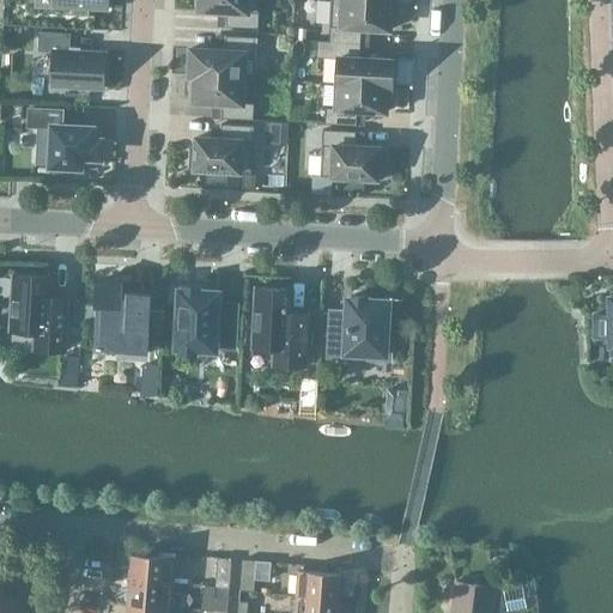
[(259,0),(198,0),(198,11),(226,12),(225,26),(258,28),(259,0)]
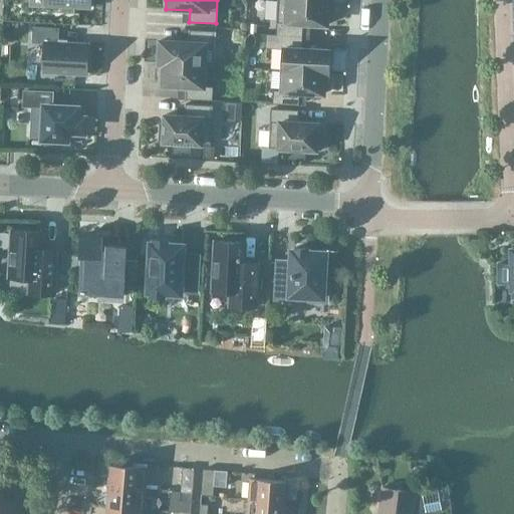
[(277,0),(275,34),(302,36),(302,24),(326,25),(326,20),(330,21),(331,3),(277,0)]
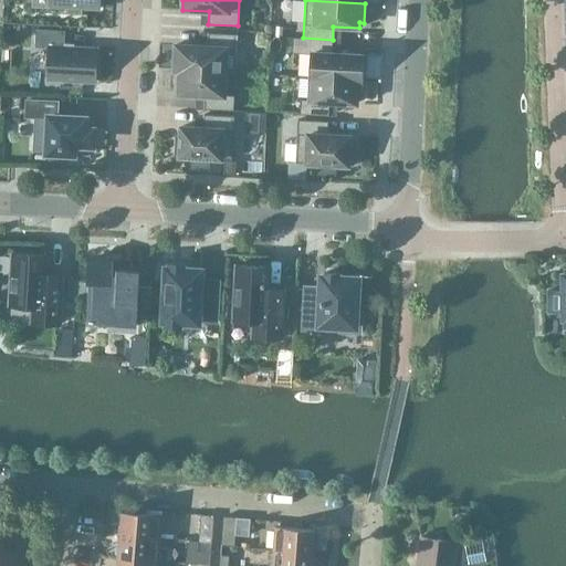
[(63,46),(64,31),(35,30),(34,46),(49,48),(46,80),(95,82),(95,72),(96,72),(96,59),(97,49),(63,46)]
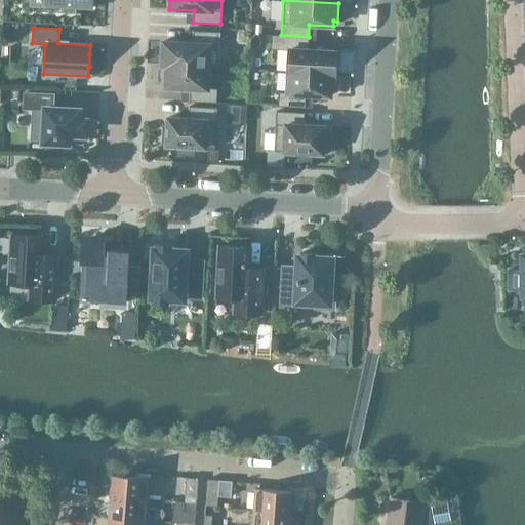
[(219,32),(193,31),(192,43),(163,41),(162,66),(167,66),(208,68),(209,45),(219,45),(219,32)]
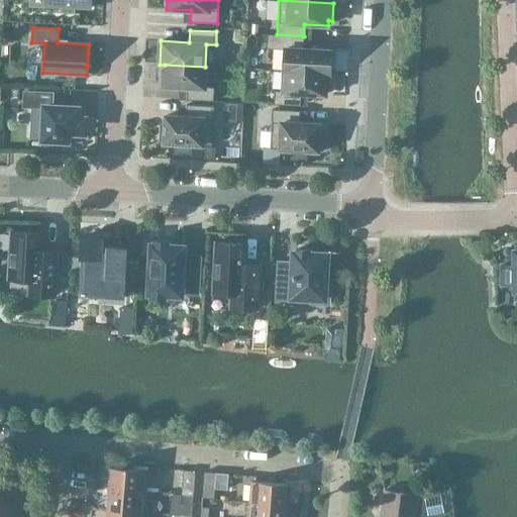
[(285,48),(284,71),(285,71),(329,74),(330,49),(303,48),(304,36),(277,34),(268,34),(267,47),(285,48)]
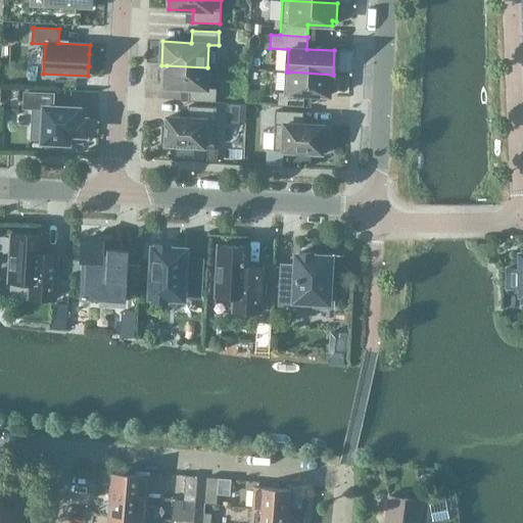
[(206,88),(207,67),(167,65),(164,87),(189,89),(188,100),(216,101),(217,89),(206,88)]
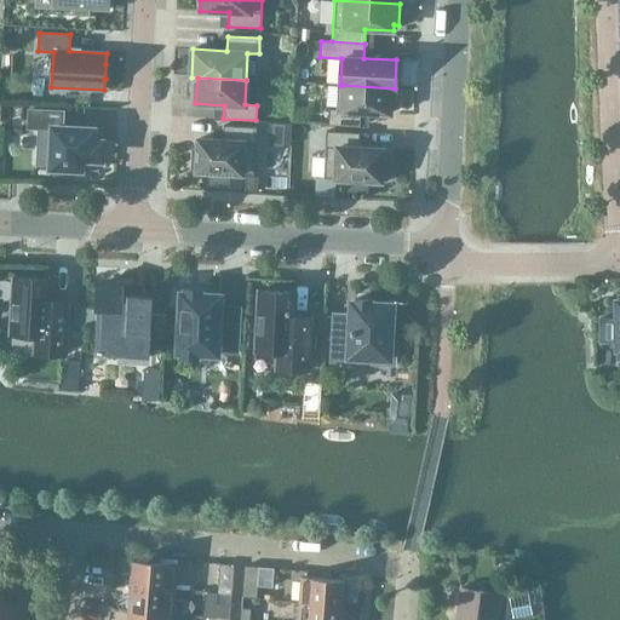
[(394,108),(395,89),(342,85),(340,109),(328,109),(327,125),(360,127),(361,113),(389,114),(389,108),(394,108)]
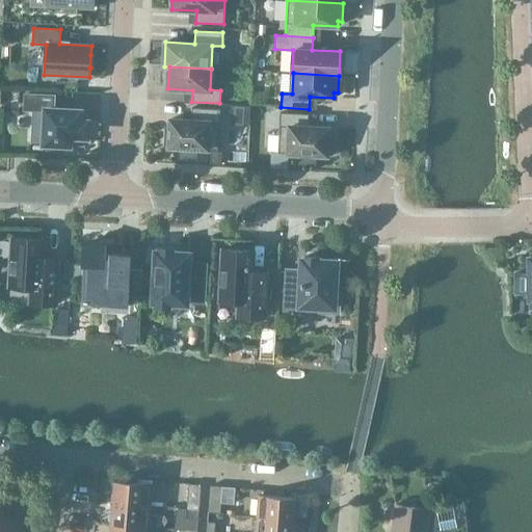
[(44,143),(48,143),(48,150),(64,151),(64,144),(69,144),(82,144),(82,136),(86,136),(87,121),(79,121),(80,111),(53,109),(54,96),(25,95),(24,109),(46,111),(44,143)]
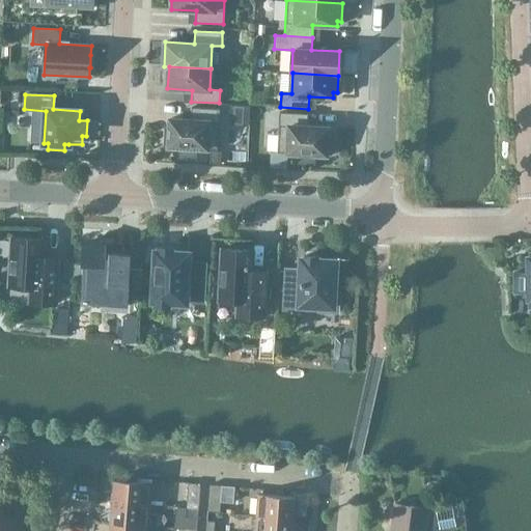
[(169,118),(169,126),(164,124),(163,146),(180,147),(179,157),(195,157),(195,148),(217,149),(220,109),(191,108),(190,119),(169,118)]
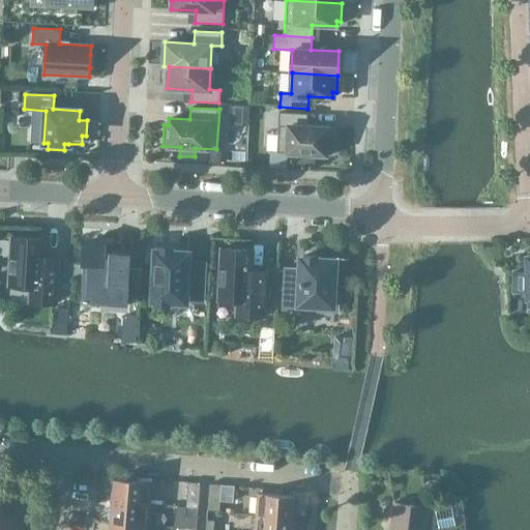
[(278,112),(276,152),(298,153),(298,163),(313,163),(314,154),(330,155),(332,134),(327,134),(327,127),(306,126),(307,114),(278,112)]
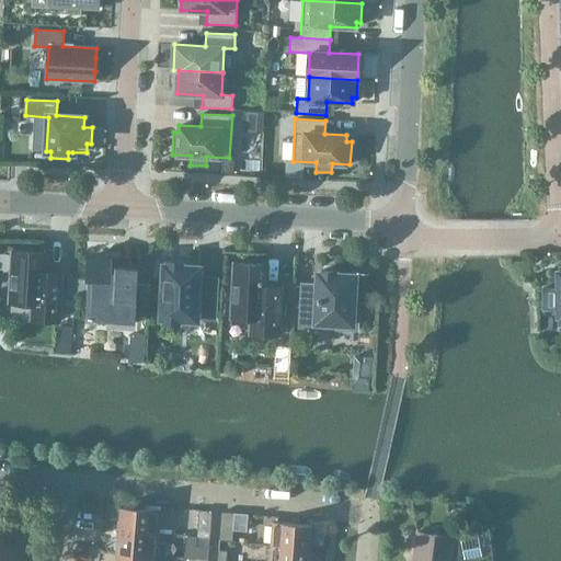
[(9,302),(32,304),(31,320),(59,321),(61,272),(47,272),(48,253),(11,251),(9,302)]
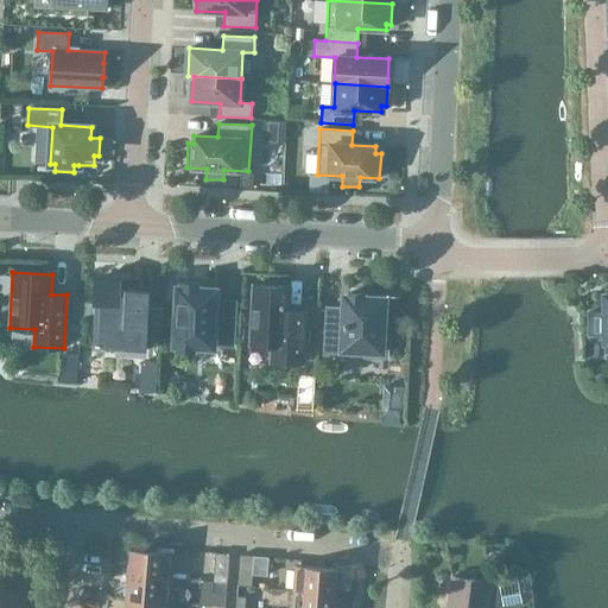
[(94,303),(93,325),(116,327),(115,347),(146,348),(149,291),(126,290),(126,297),(119,296),(120,280),(95,279),(94,303)]
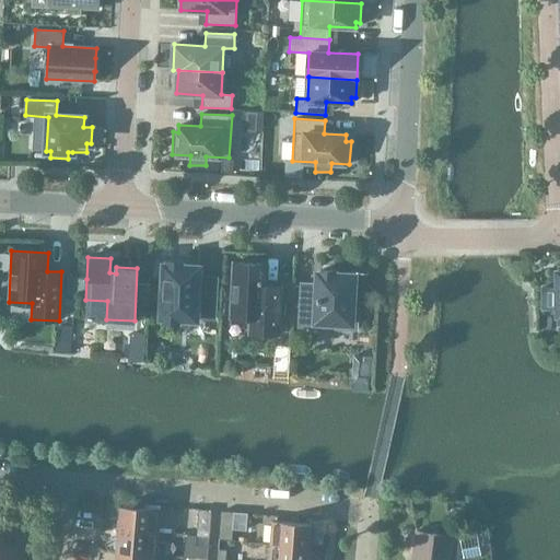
[(164,317),(164,323),(178,324),(178,318),(196,319),(196,317),(214,318),(217,278),(198,276),(199,267),(182,266),(182,261),(167,260),(166,266),(164,265),(161,317),(164,317)]
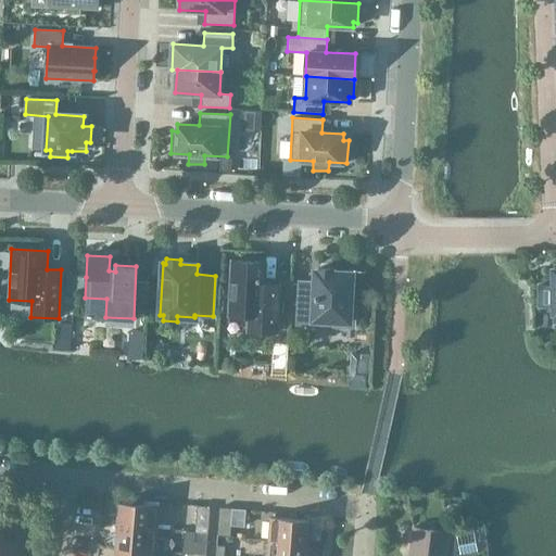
[(229,315),(249,316),(248,331),(276,333),(278,285),(264,283),(265,263),(231,261),(229,315)]
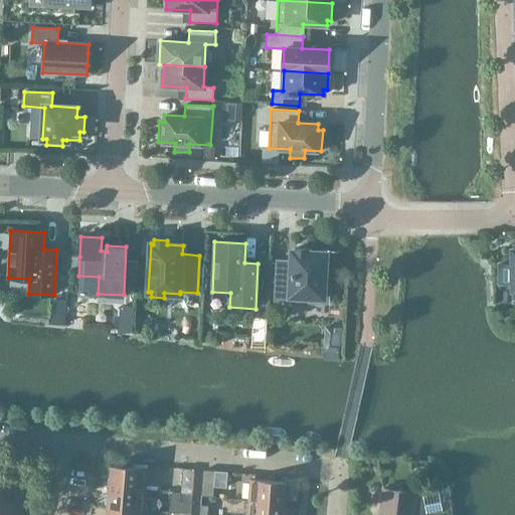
[(329,304),(330,283),(323,282),(324,255),(323,255),(323,254),(306,253),(306,249),(296,249),(296,253),(295,253),(295,254),(293,254),(293,260),(276,259),(273,301),(292,302),(292,296),(308,296),(307,303),(329,304)]
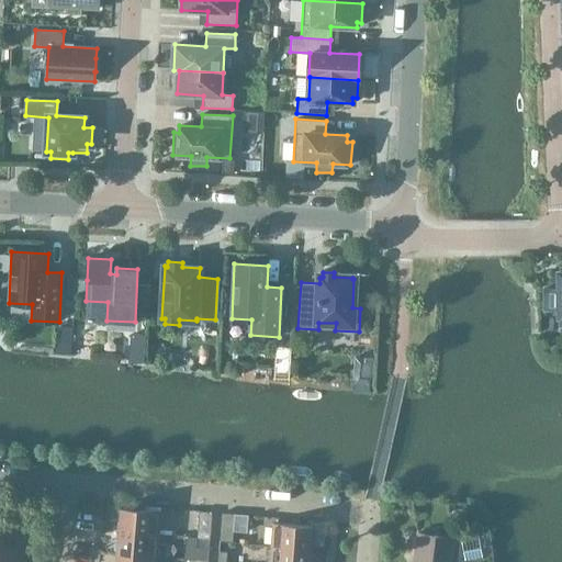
[(561,272),(560,272),(560,288),(547,288),(547,310),(560,310),(560,315),(561,315),(561,272)]
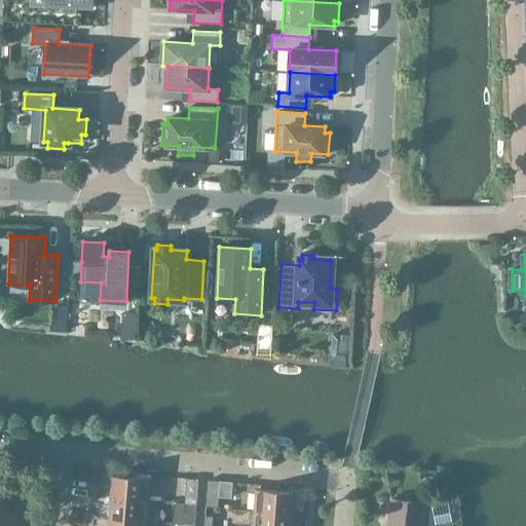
[(270,355),(272,326),(258,326),(256,354),(270,355)]
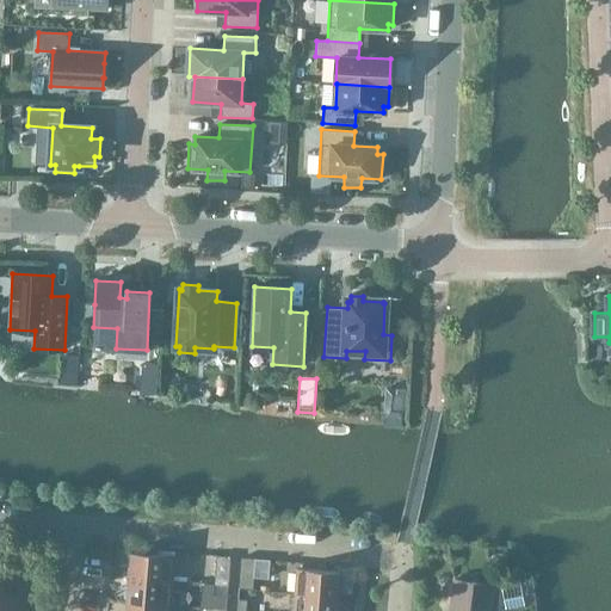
[(406,412),(407,382),(396,382),(396,388),(386,388),(384,418),(402,418),(402,412),(406,412)]
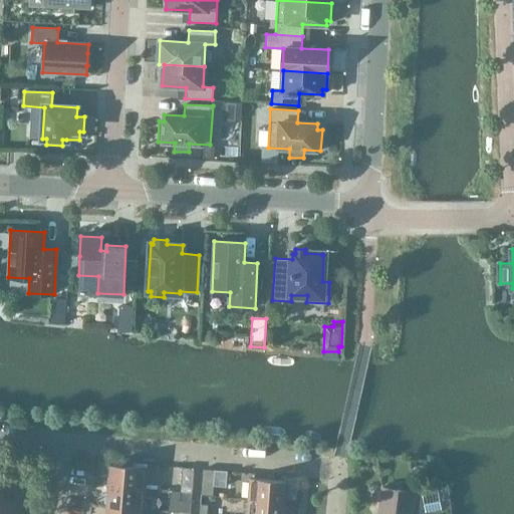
[(148,467),(111,464),(109,485),(146,488),(148,467)]
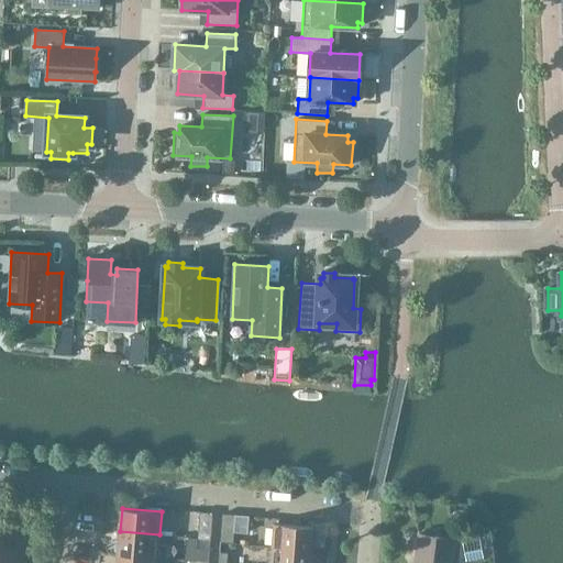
[(208,539),(209,514),(196,512),(195,538),(208,539)]
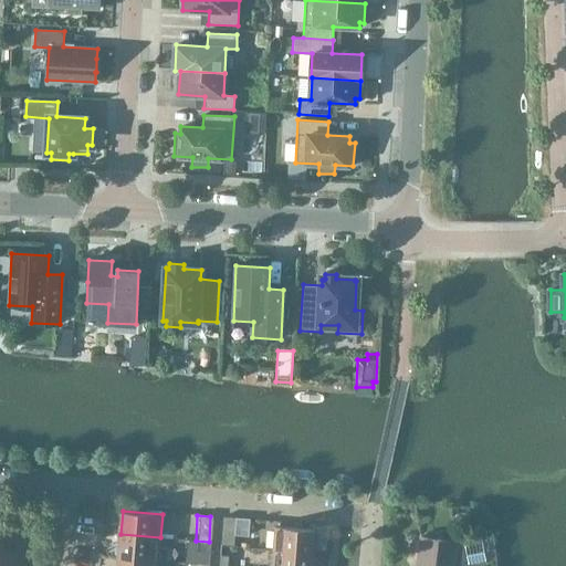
[(237,519),(223,517),(222,544),(234,545),(237,519)]
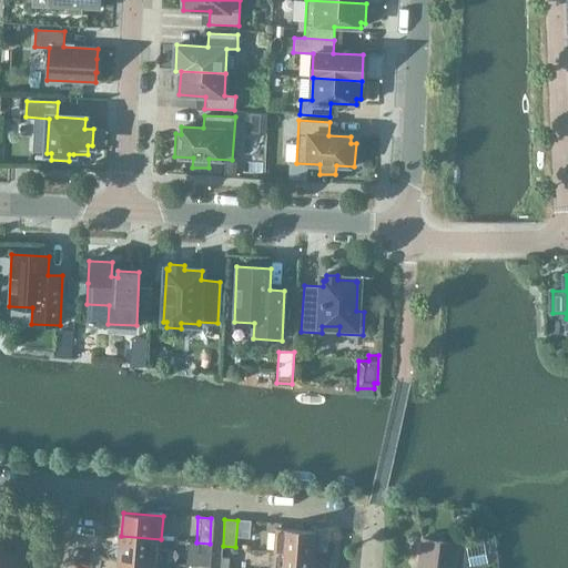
[(315,555),(316,531),(277,528),(275,551),(315,555)]
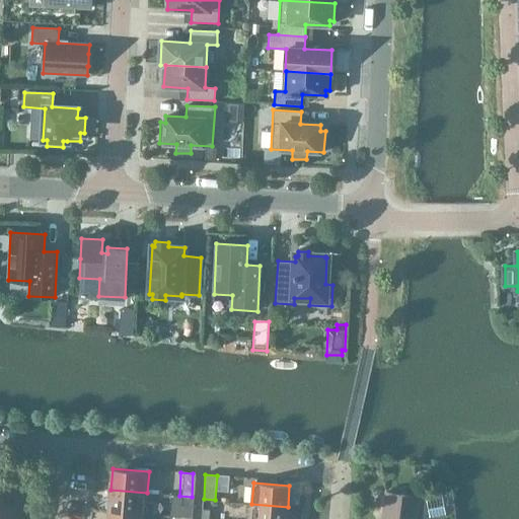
[(145,514),(147,493),(110,490),(108,510),(145,514)]
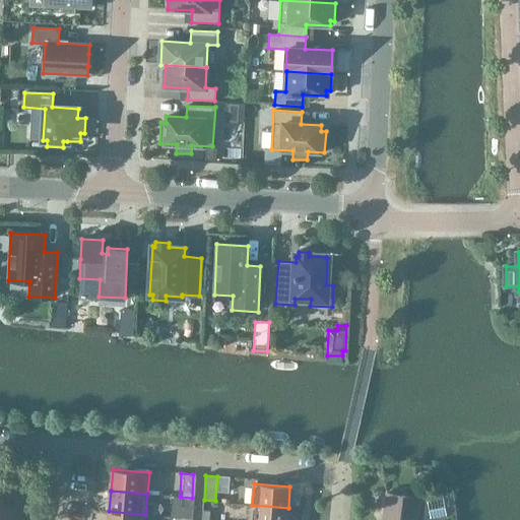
[(416,519),(417,519),(431,516),(432,519),(448,516),(443,493),(427,496),(428,499),(419,502),(420,498),(387,494),(383,519),(416,519)]
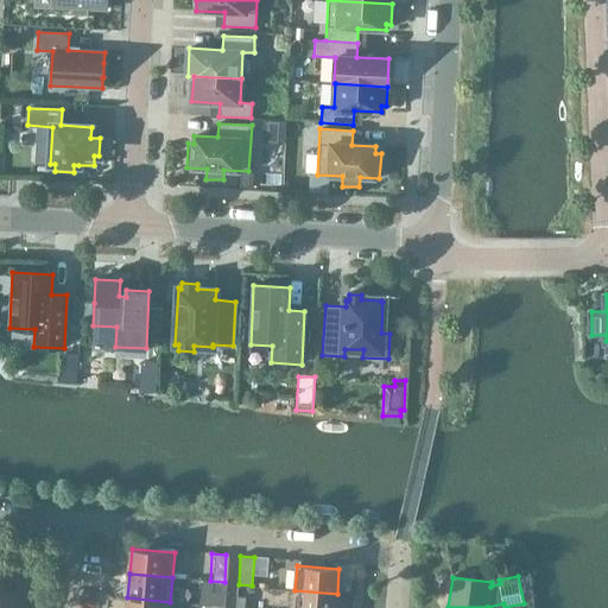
[(223,591),(225,582),(210,581),(209,591),(223,591)]
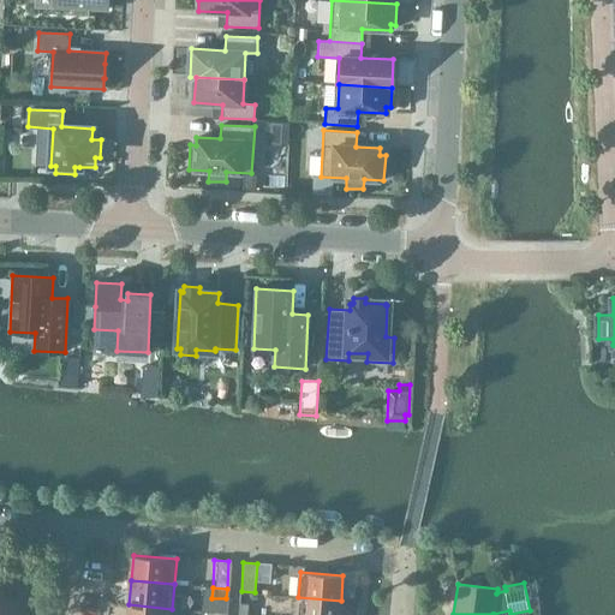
[(0,614),(21,614),(18,597),(0,599),(0,614)]
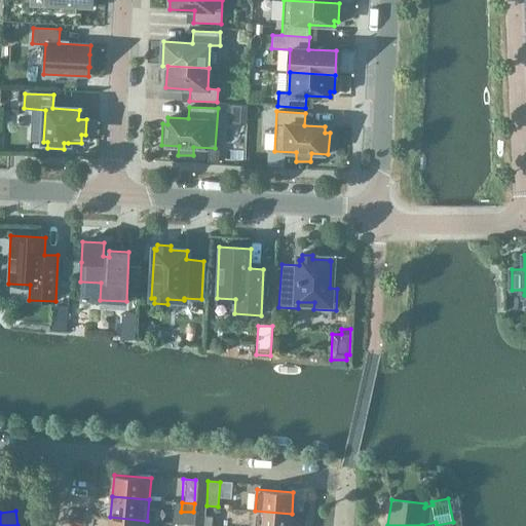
[(290,525),(292,514),(255,511),(253,525),(290,525)]
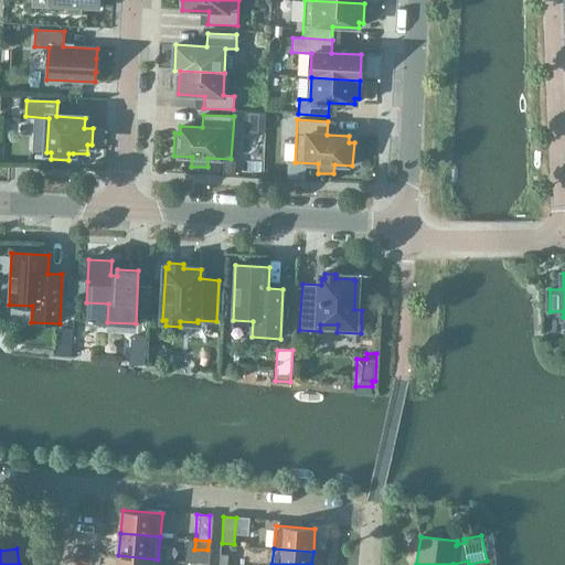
[(227,564),(230,554),(221,553),(219,564),(227,564)]
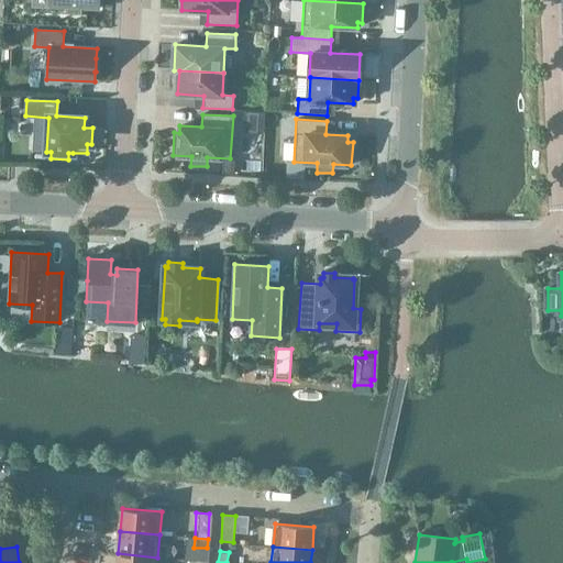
[(156,562),(157,558),(118,553),(117,562),(156,562)]
